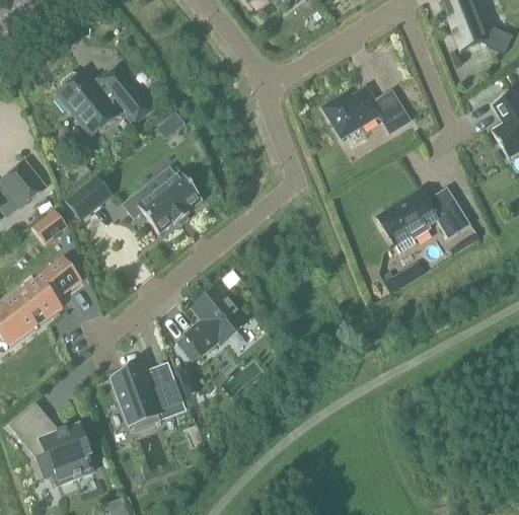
[(439,0),(459,50),(479,42),(504,53),(512,35),(479,21),(470,0),(439,0)]
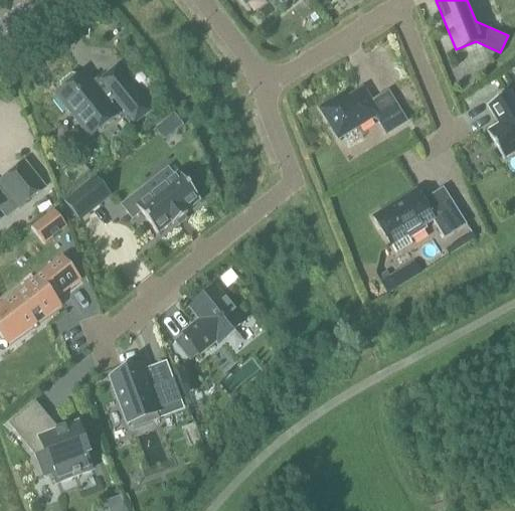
[(116,65),(101,77),(106,86),(101,90),(84,69),(77,74),(75,71),(70,71),(60,79),(60,84),(62,88),(55,93),(90,135),(118,112),(109,101),(115,97),(134,121),(150,108),(116,65)]
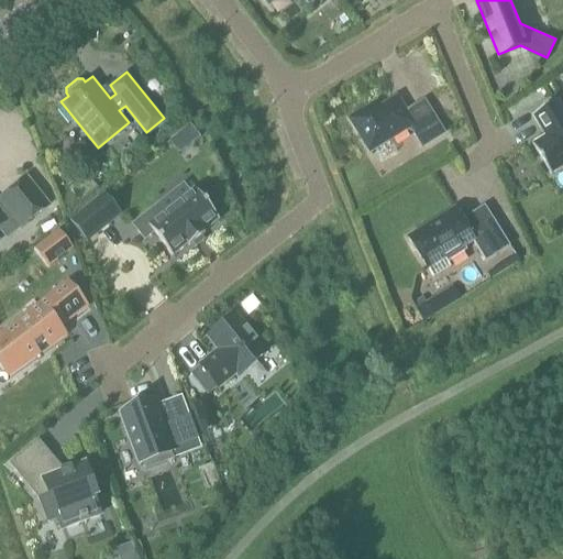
[(368,105),(349,116),(370,150),(412,123),(424,142),(443,131),(424,99),(407,110),(397,94),(372,109),(368,105)]
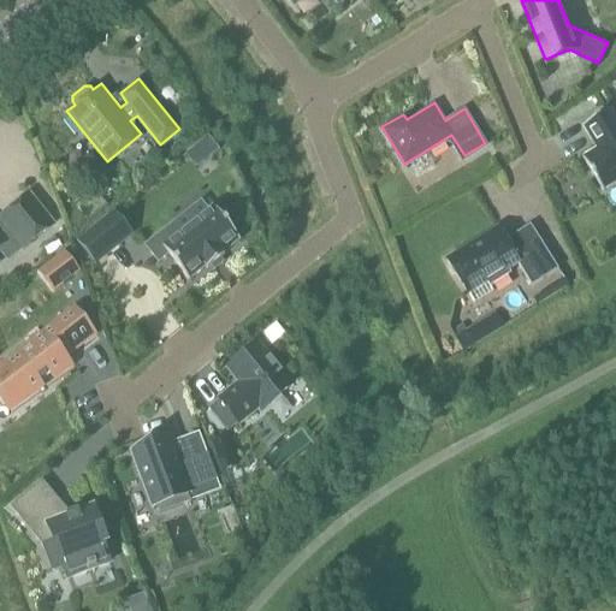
[(585,154),(605,188),(615,181),(615,112),(612,106),(586,123),(596,138),(598,137),(603,143),(585,154)]
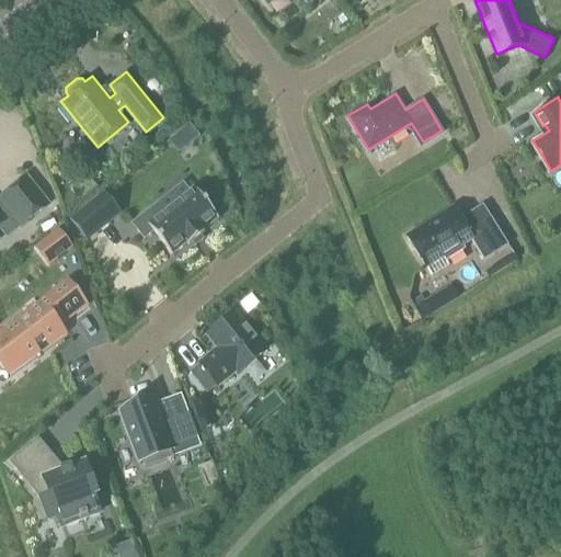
[(193,138),(199,134),(190,121),(183,126),(193,138)]
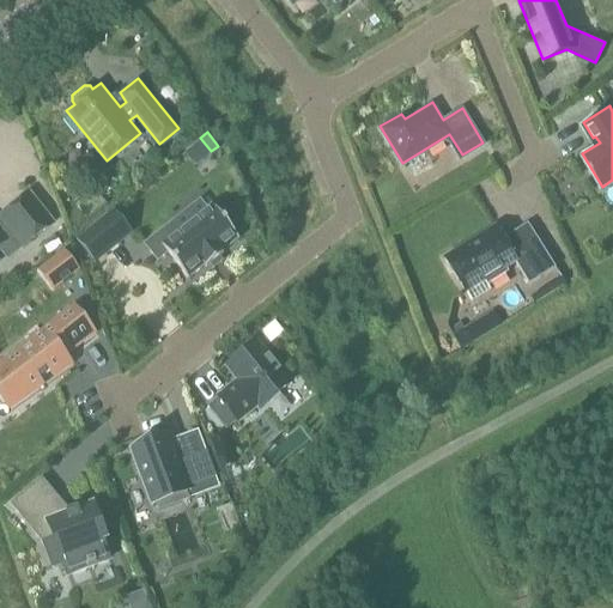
[(2,217),(0,218),(0,245),(7,256),(23,243),(24,244),(53,222),(29,192),(0,214),(2,217)]
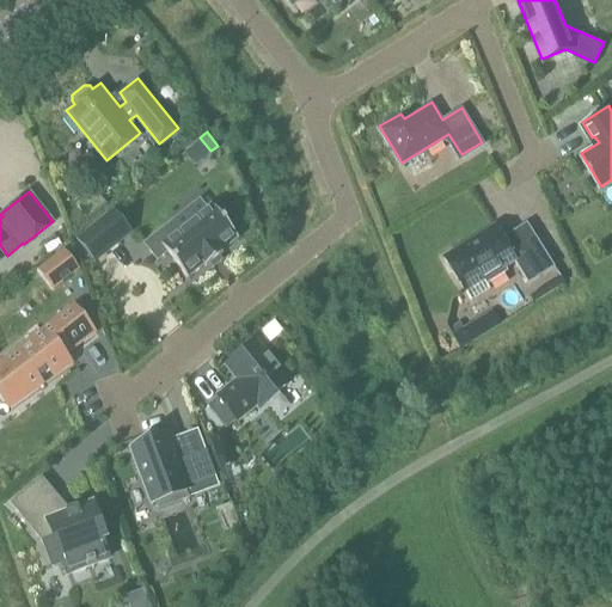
[(166,250),(187,276),(204,262),(206,264),(222,251),(221,249),(238,235),(212,202),(182,226),(175,218),(145,241),(157,257),(166,250)]
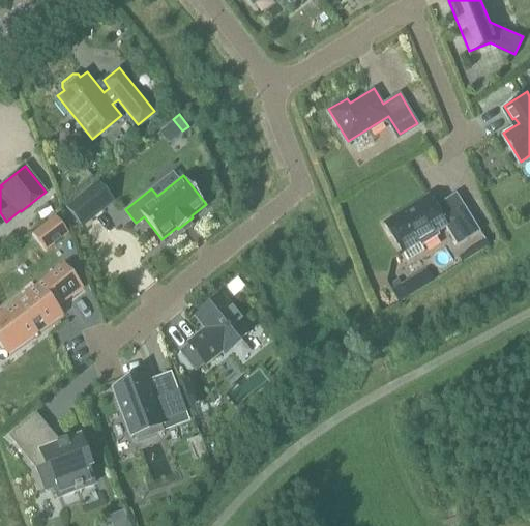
[(82,225),(114,199),(98,179),(66,205),(82,225)]
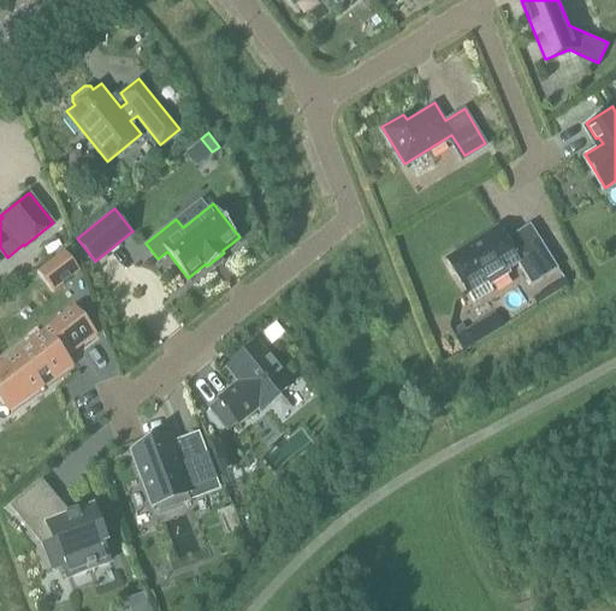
[(446,256),(468,291),(486,280),(490,284),(511,271),(509,266),(517,261),(532,283),(558,266),(531,221),(505,237),(497,225),(446,256)]
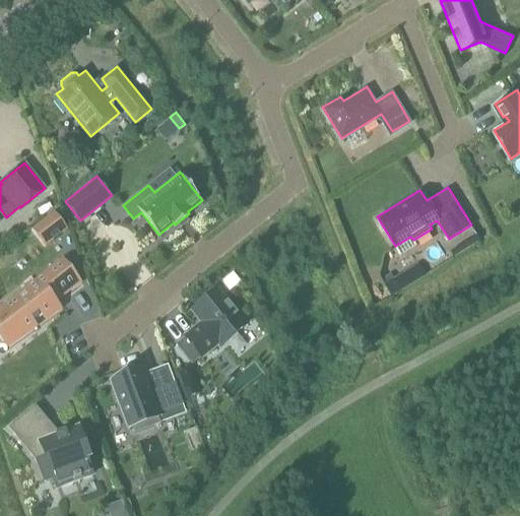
[(54,211),(30,229),(43,245),(66,228),(54,211)]
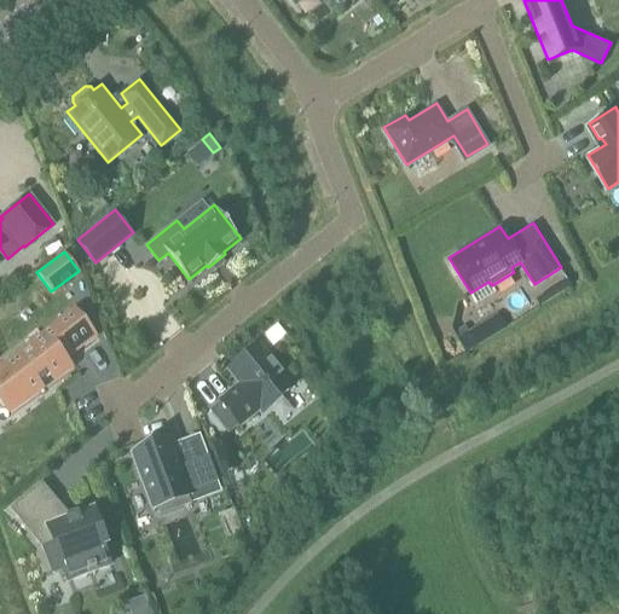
[(0,361),(0,391),(11,404),(67,360),(63,357),(93,332),(74,308),(76,306),(75,305),(0,361)]
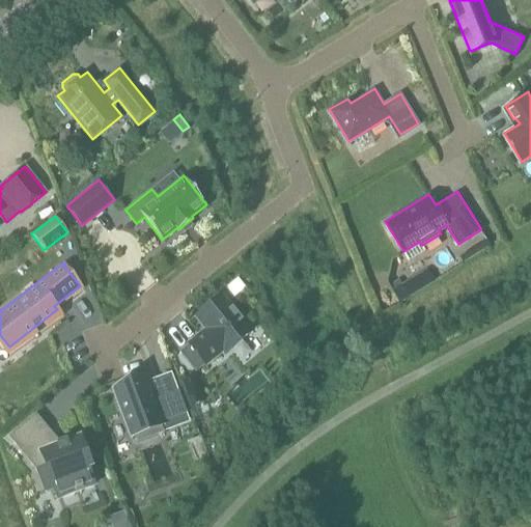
[(399,301),(420,288),(413,276),(392,288),(399,301)]
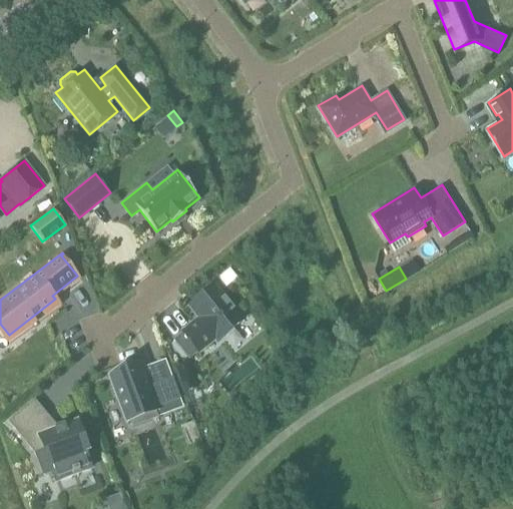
[(194,321),(182,331),(198,350),(216,336),(217,339),(242,319),(235,309),(239,306),(228,292),(223,295),(215,285),(190,305),(201,319),(195,324),(194,321)]
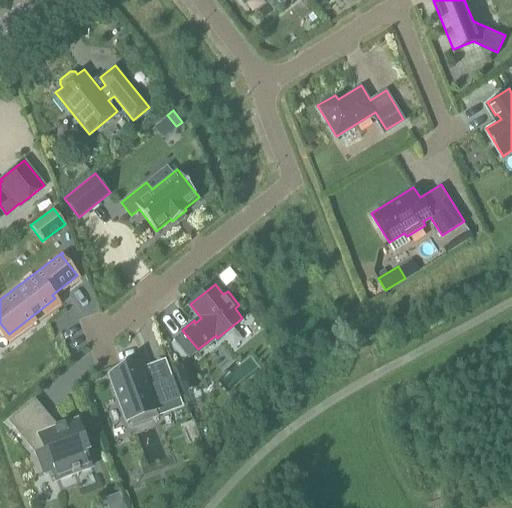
[(149,383),(141,362),(110,373),(127,418),(129,417),(132,425),(158,415),(155,407),(158,406),(157,405),(180,396),(172,375),(149,383)]
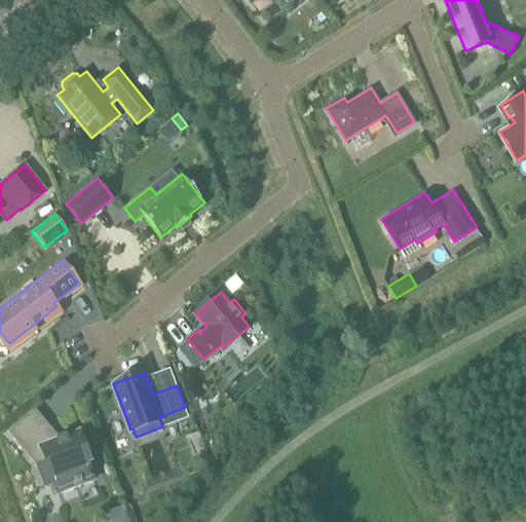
[(53,481),(57,491),(92,478),(86,461),(89,460),(79,431),(60,437),(37,409),(10,430),(37,462),(44,484),(53,481)]
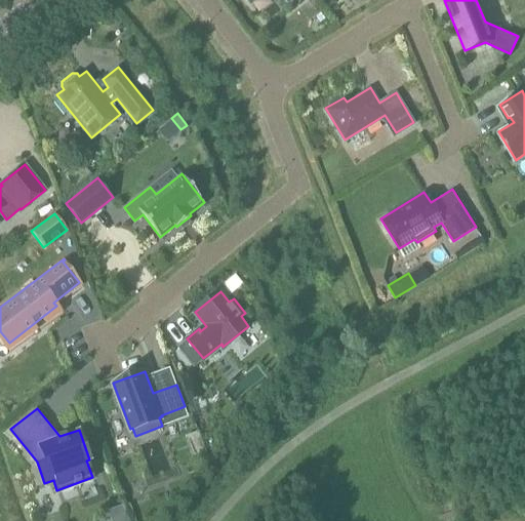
[(203,444),(192,449),(195,456),(196,456),(206,452),(203,444)]
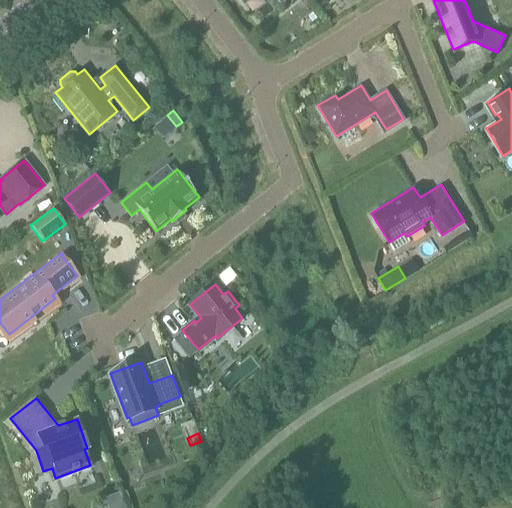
[(195,454),(205,451),(201,441),(191,445),(195,454)]
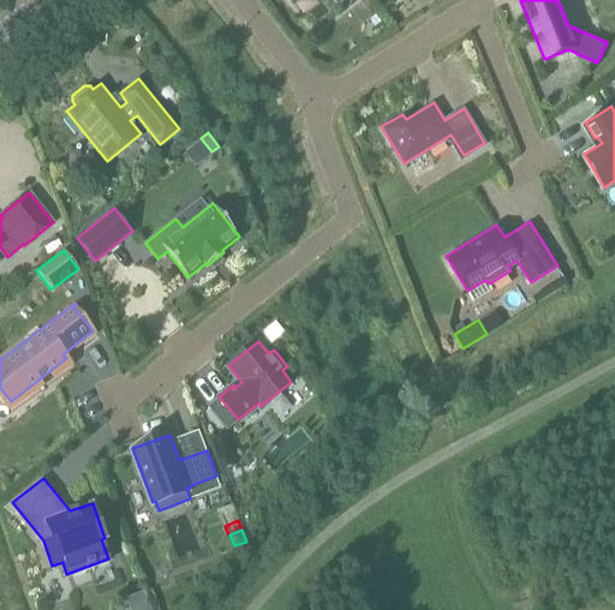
[(156,602),(151,588),(145,590),(151,604),(156,602)]
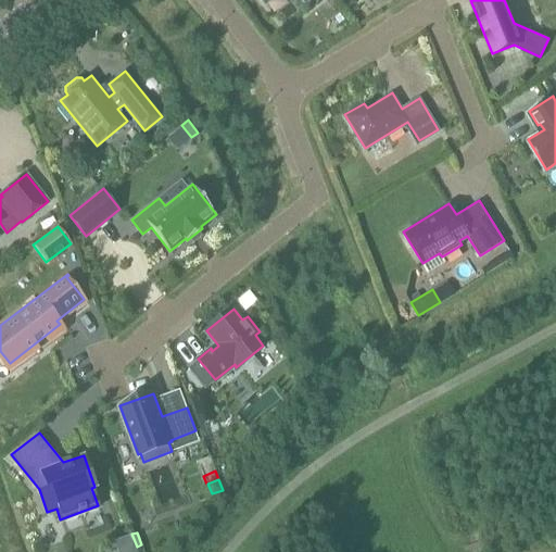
[(134,543),(130,534),(114,540),(117,549),(134,543)]
